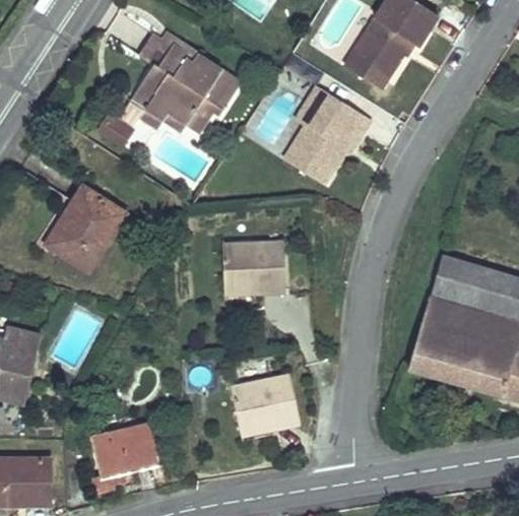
[(409,41),(416,46),(437,13),(415,0),(384,0),(351,52),(388,74),(409,41)]
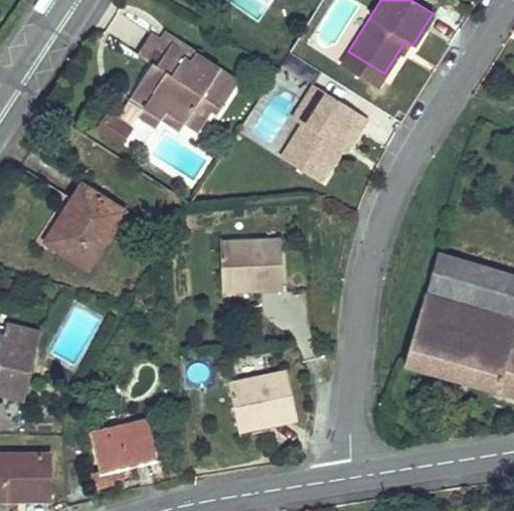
[(167,29),(163,36),(171,42),(187,52),(184,56),(189,60),(192,55),(194,52),(196,49),(167,29)]
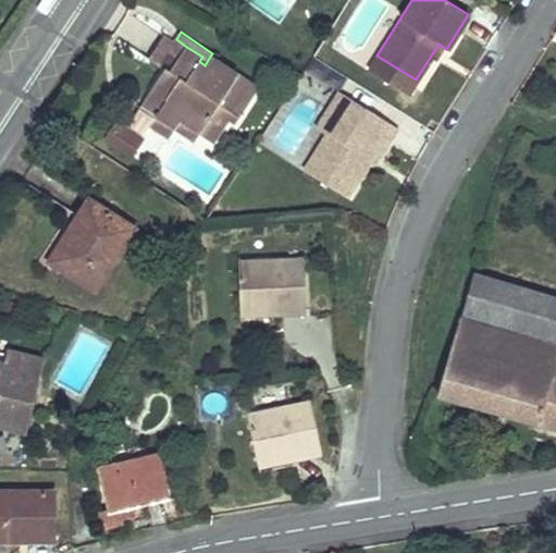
[(170,69),(185,46),(176,39),(167,34),(151,58),(164,66),(165,65),(170,69)]
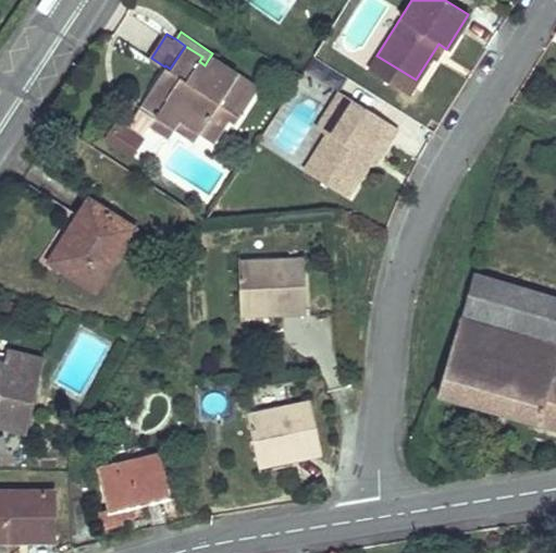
[(235,121),(257,87),(210,57),(208,60),(205,65),(199,61),(202,57),(185,46),(170,69),(165,65),(164,66),(141,103),(156,113),(150,122),(170,135),(175,126),(195,138),(200,130),(215,139),(231,117),(235,121)]
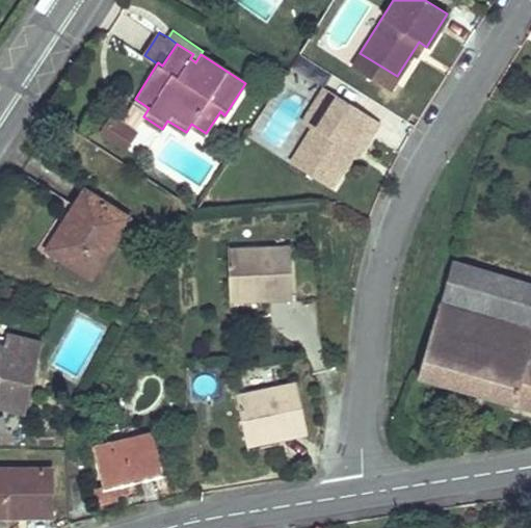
[(351,67),(389,90),(397,76),(360,53),(351,67)]
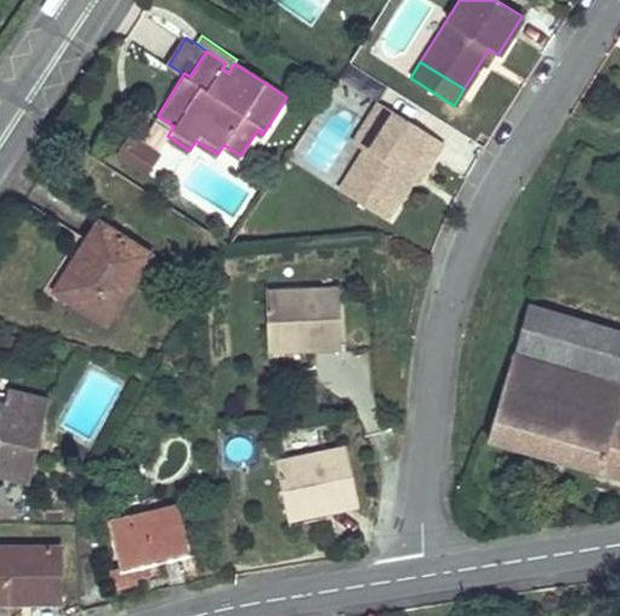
[(433,159),(444,141),(377,102),(367,120),(377,127),(364,150),(340,190),(388,220),(413,178),(427,155),(433,159)]
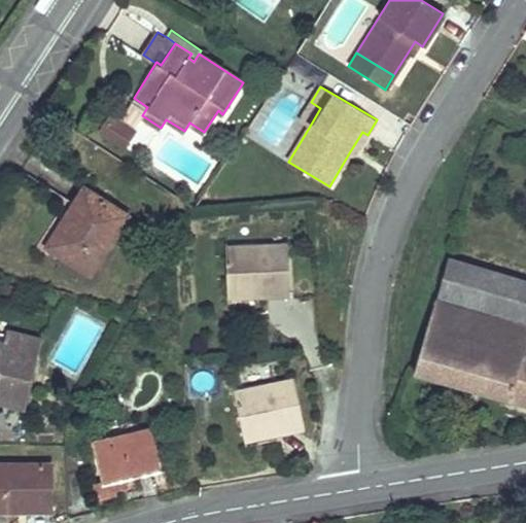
[(320,108),(311,102),(300,121),(309,128),(320,108)]
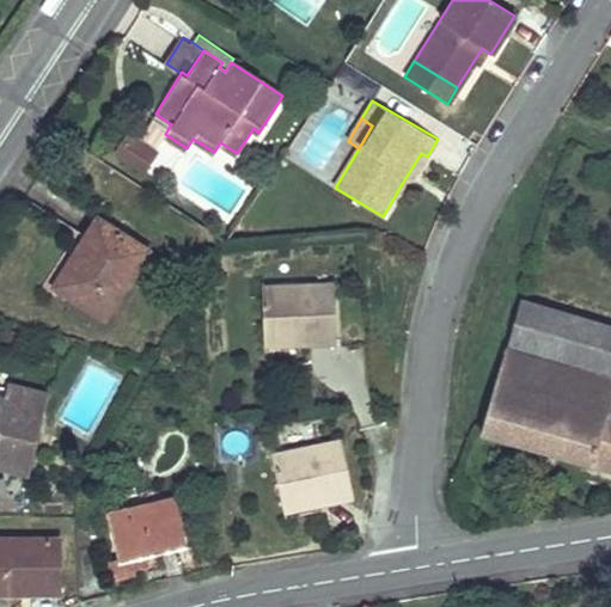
[(145,167),(156,151),(129,134),(118,151),(145,167)]
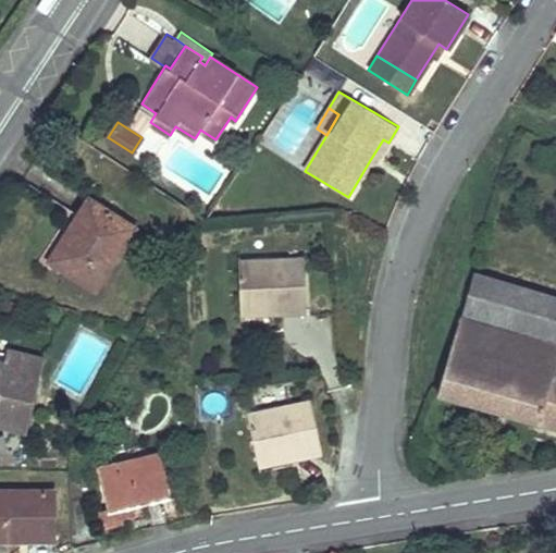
[(377,163),(388,143),(383,139),(370,160),(377,163)]
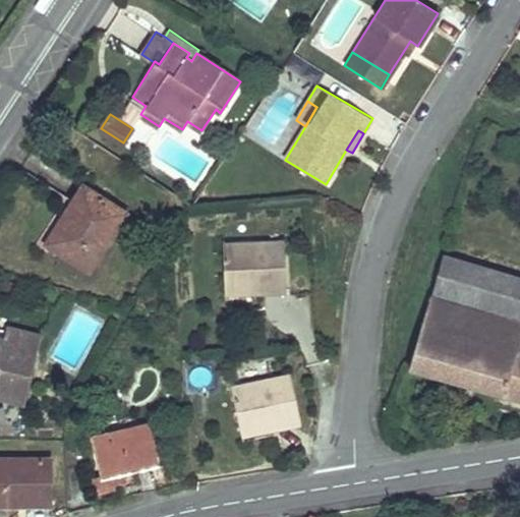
[(89,270),(125,212),(83,185),(47,242),(89,270)]
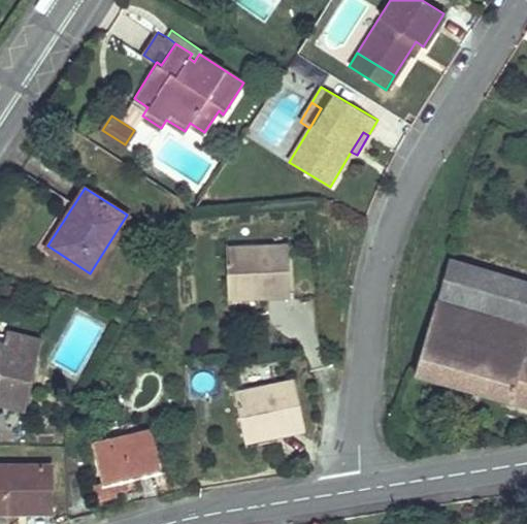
[(290,293),(288,243),(226,247),(228,290),(257,289),(257,295),(290,293)]
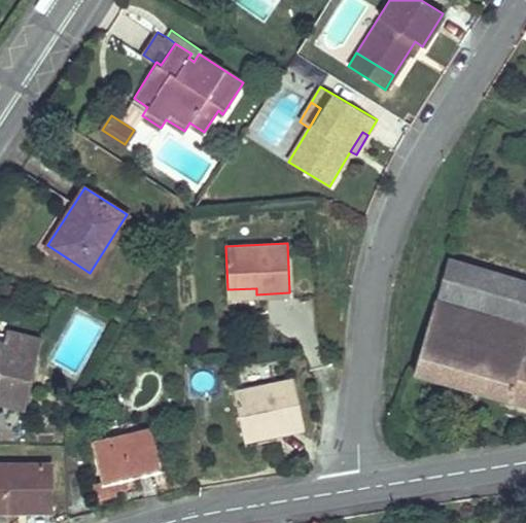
[(525,279),(449,256),(436,298),(525,323),(525,279)]
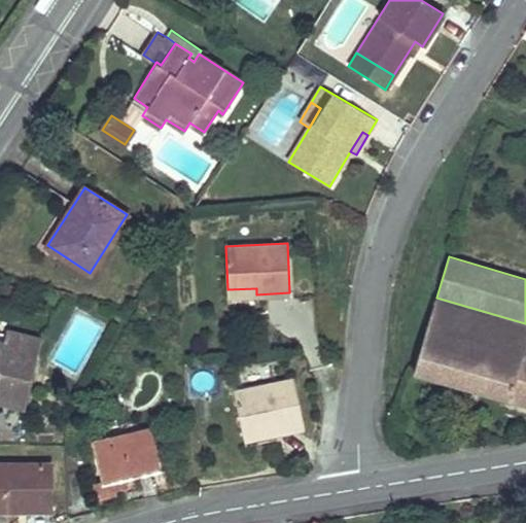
[(525,327),(434,302),(424,337),(518,369),(522,356),(525,343),(525,327)]
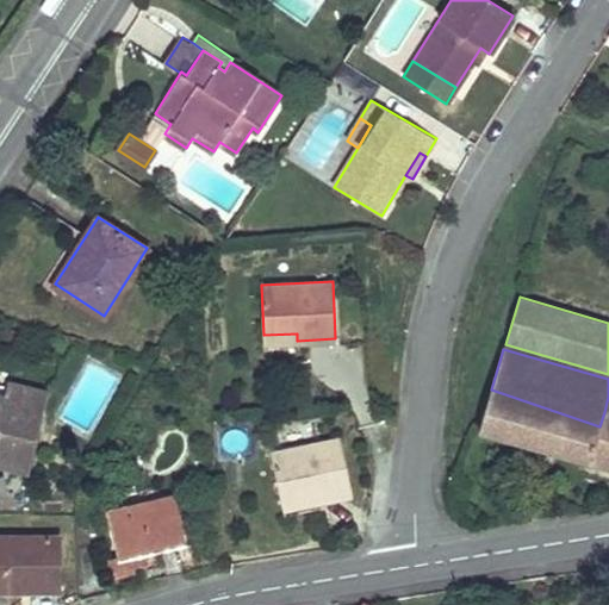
[(0,394),(0,463),(29,471),(48,392),(7,381),(4,395),(0,394)]
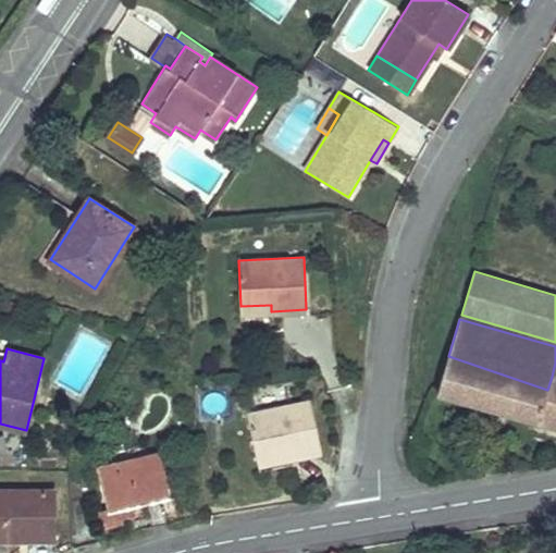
[(555,378),(552,377),(547,390),(448,356),(437,392),(555,426),(555,378)]
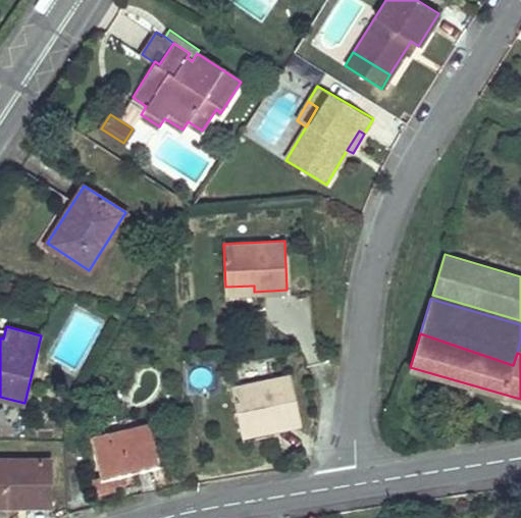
[(231,386),(241,428),(267,423),(268,428),(301,422),(291,374),(231,386)]
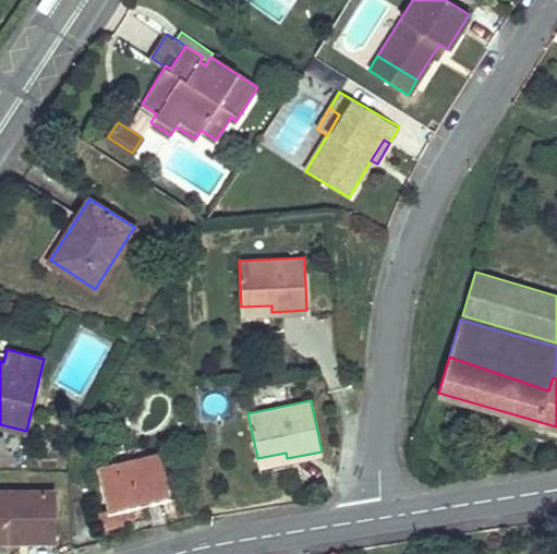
[(258,465),(287,458),(286,453),(257,458),(258,465)]
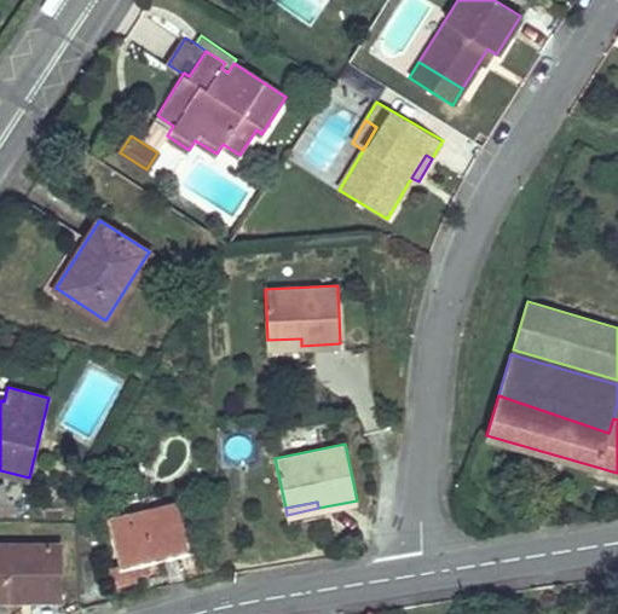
[(184,548),(174,504),(113,519),(122,562),(184,548)]
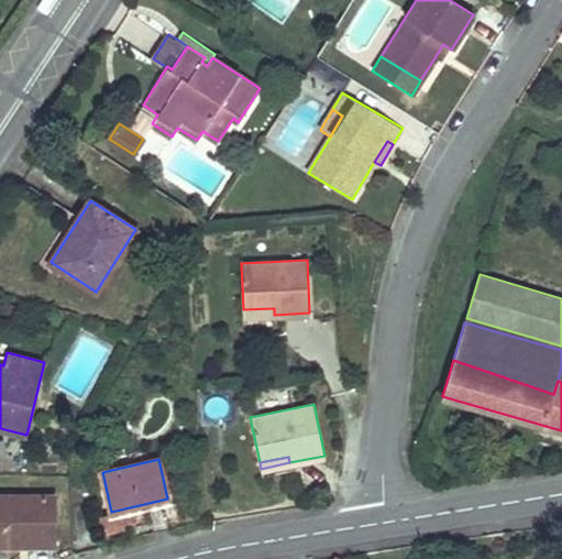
[(54,494),(0,494),(0,545),(54,545),(54,494)]
